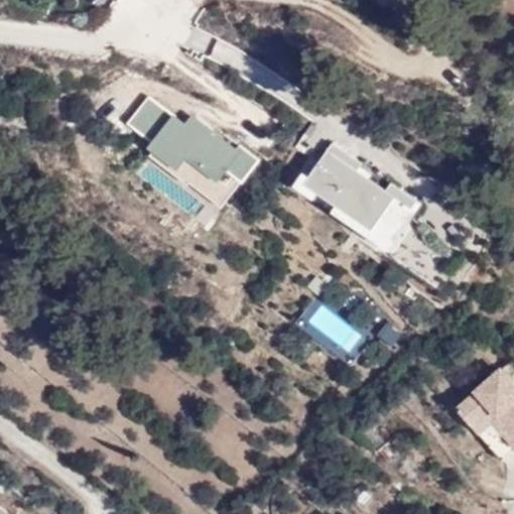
[(124,124),(144,140),(166,114),(146,98),(124,124)]
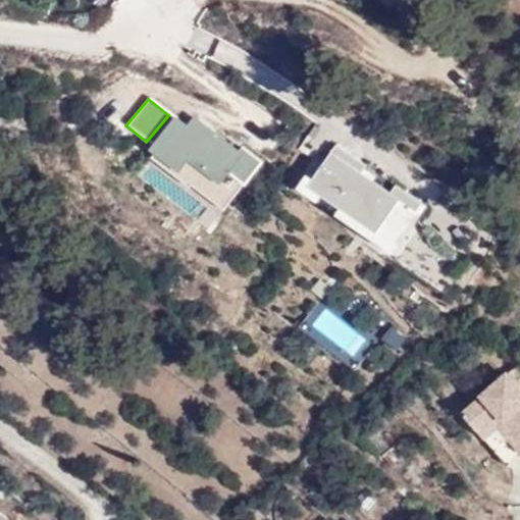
[(169,115),(143,153),(225,210),(258,162),(191,116),(185,125),(169,115)]
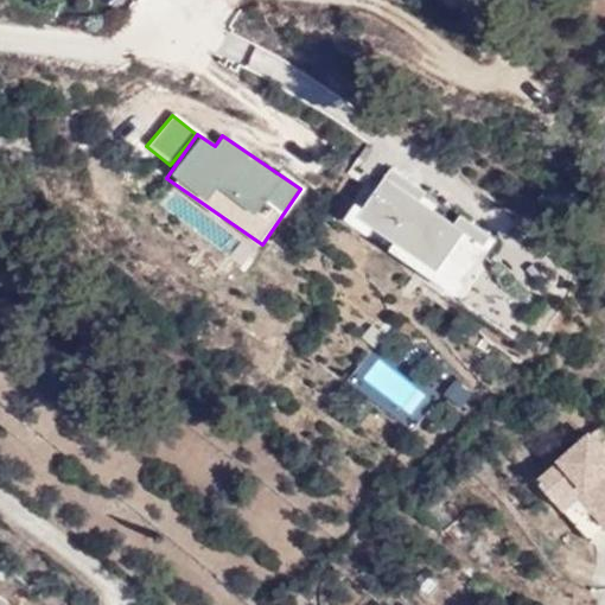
[(434,214),(388,176),(369,198),(415,237),(434,214)]
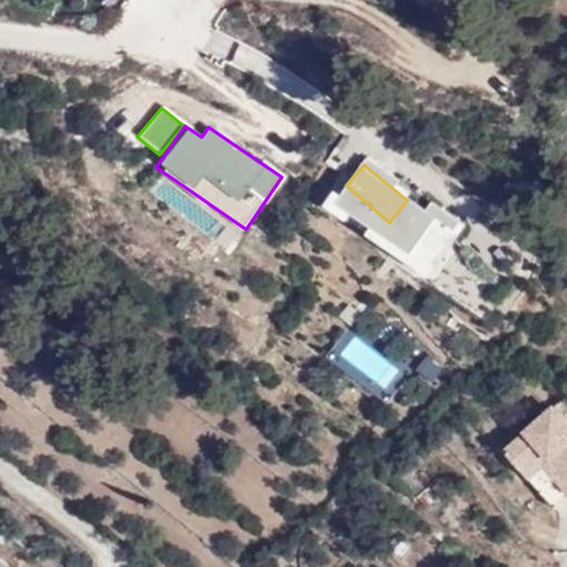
[(408,231),(429,249),(439,237),(419,219),(408,231)]
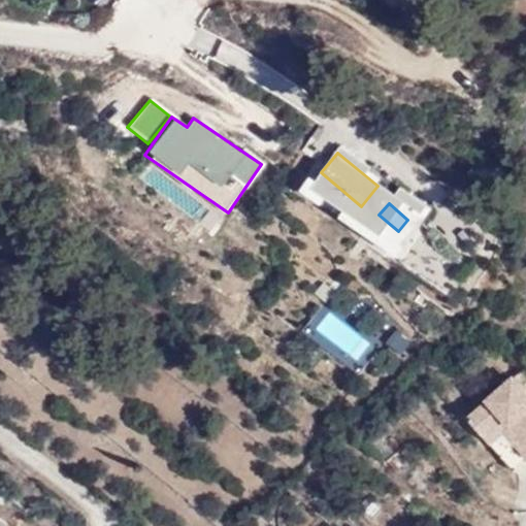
[(407,220),(398,231),(426,253),(435,240),(407,220)]
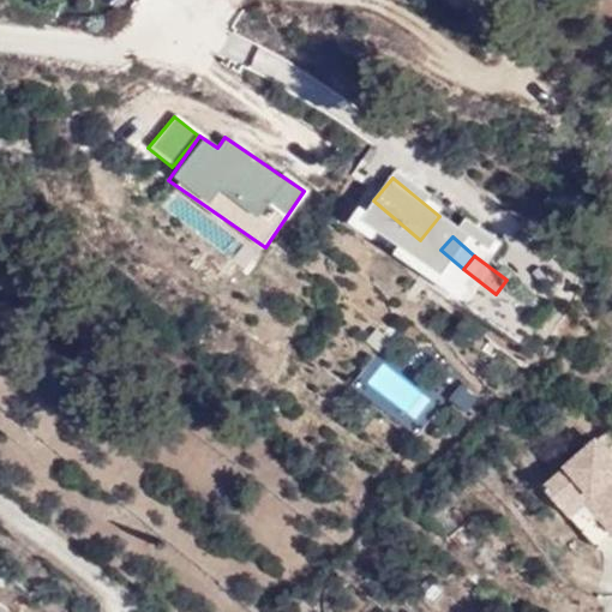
[(544,492),(565,514),(587,492),(611,517),(611,463),(594,444),(544,492)]
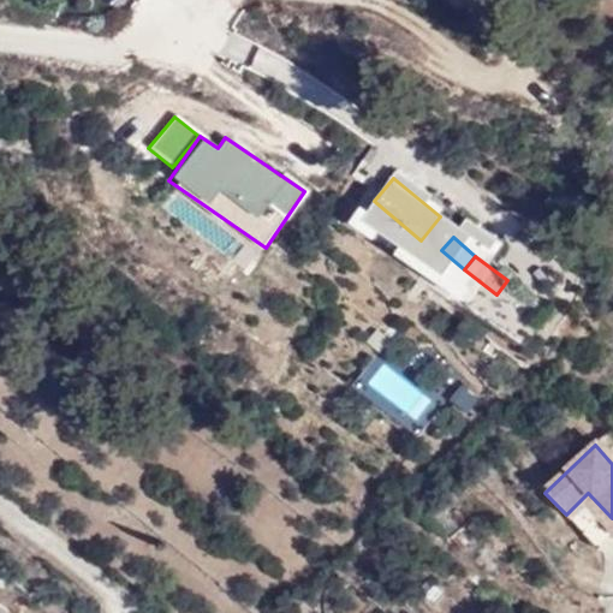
[(612,518),(588,493),(566,515),(601,553),(612,541),(612,518)]
